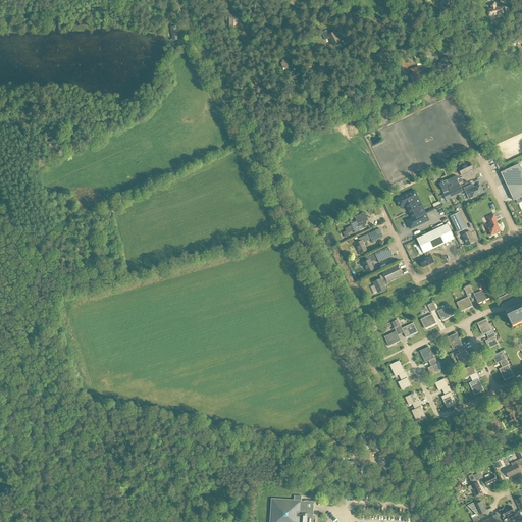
[(445,0),(445,1),(444,1),(442,5),(447,5),(447,6),(447,7),(448,7),(448,8),(449,8),(450,8),(451,7),(451,6),(452,2),(453,2),(453,0),(445,0)]
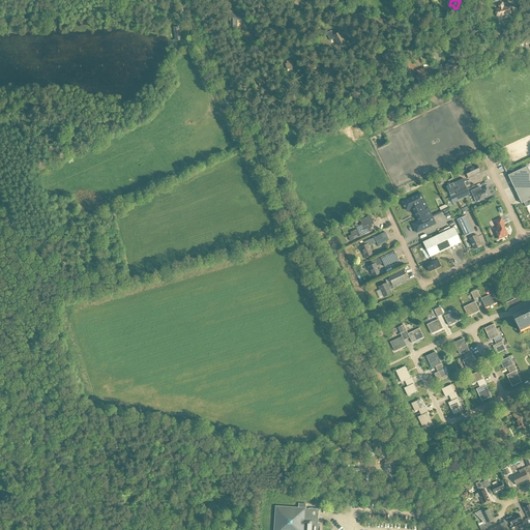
[(504,7),(503,2),(497,3),(498,9),(495,10),(496,16),(501,16),(501,17),(507,15),(511,15),(509,6),(504,7)]
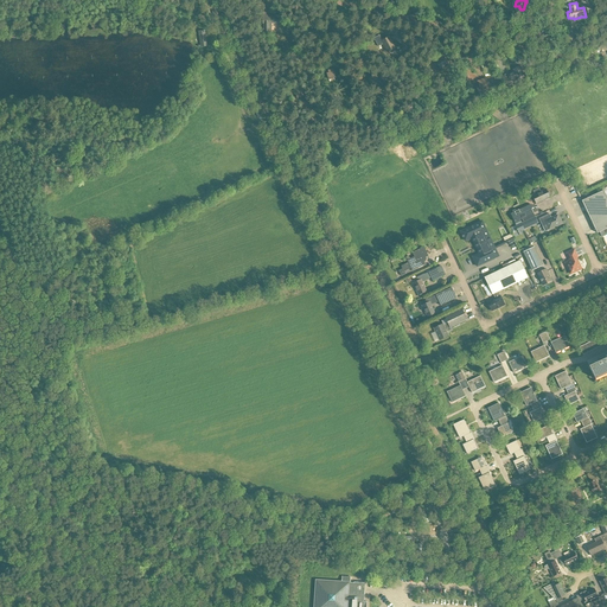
[(268,17),(268,10),(263,10),(263,17),(263,24),(266,24),(266,32),(272,32),(272,23),(280,23),(279,16),(268,17)]
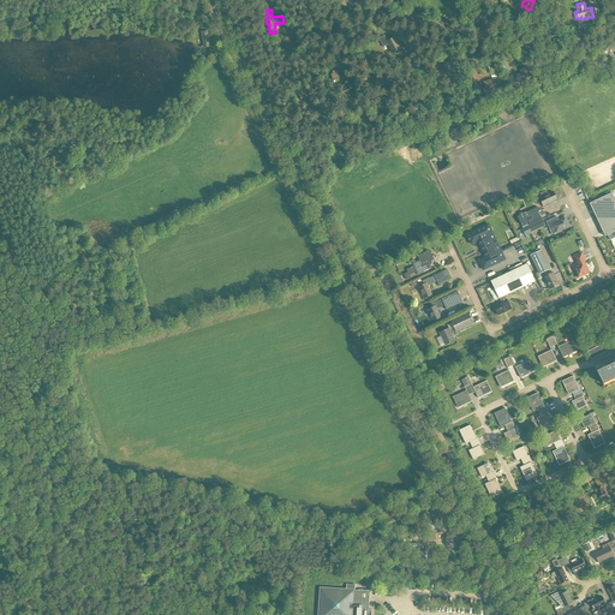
[(401,49),(394,37),(387,41),(384,36),(378,40),(383,48),(388,46),(392,54),(394,53),(395,54),(396,54),(399,53),(400,52),(399,51),(401,49)]
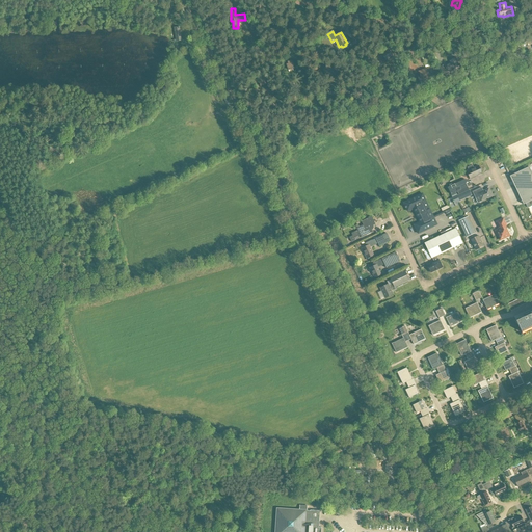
[(394,58),(392,56),(393,56),(389,50),(382,55),(387,60),(390,57),(392,59),(394,58)]
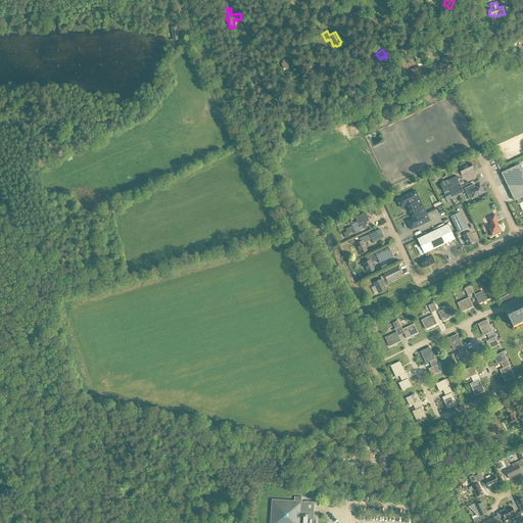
[(443,61),(437,64),(440,69),(452,65),(448,58),(442,60),(443,61)]
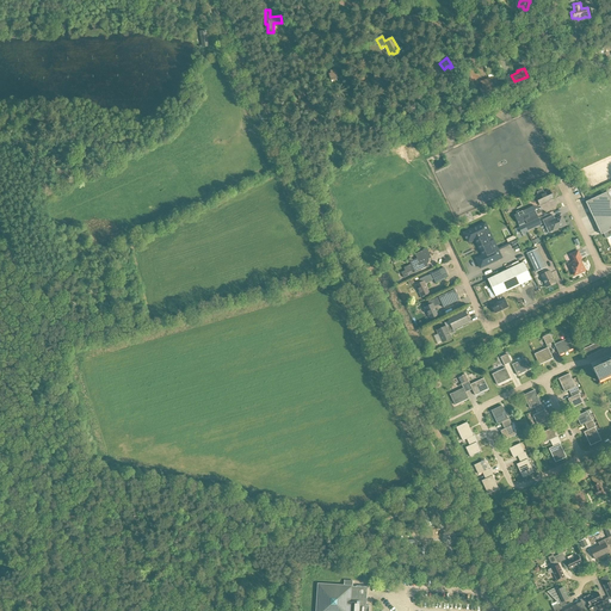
[(375,91),(384,87),(378,75),(370,79),(375,91)]
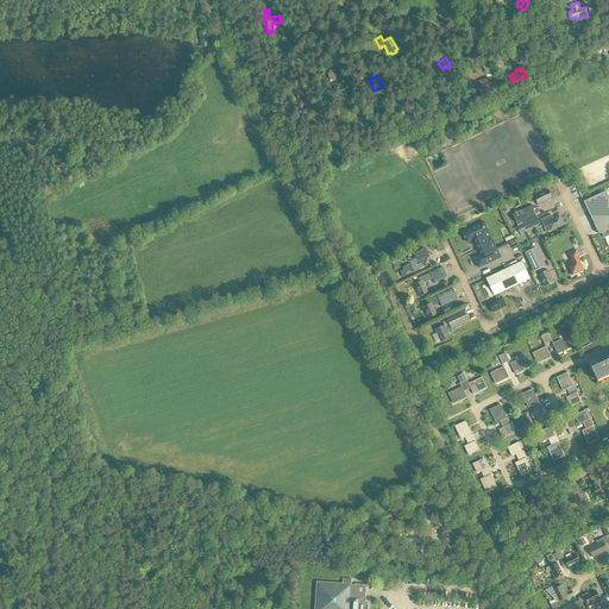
[(479,81),(483,92),(493,89),(488,77),(479,81)]
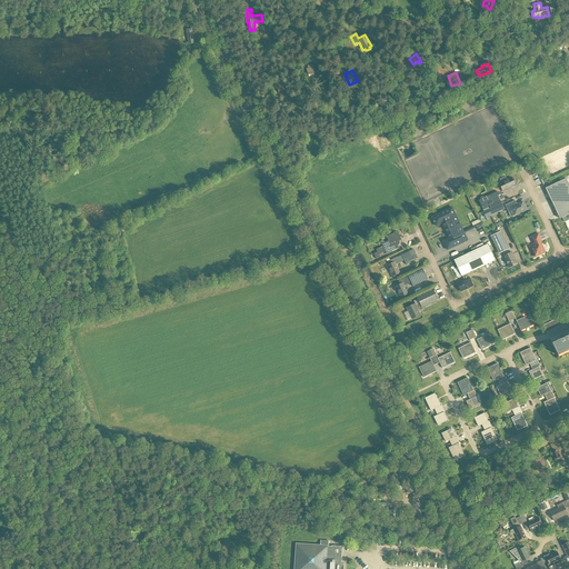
[(282,85),(285,83),(283,82),(281,82),(281,80),(276,83),(280,92),(286,90),(282,85)]
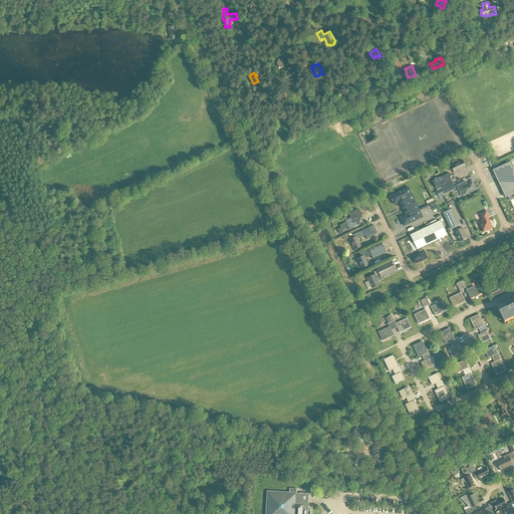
[(452,162),(453,165),(451,166),(454,173),(460,171),(460,170),(466,168),(462,161),(458,163),(457,160),(452,162)]
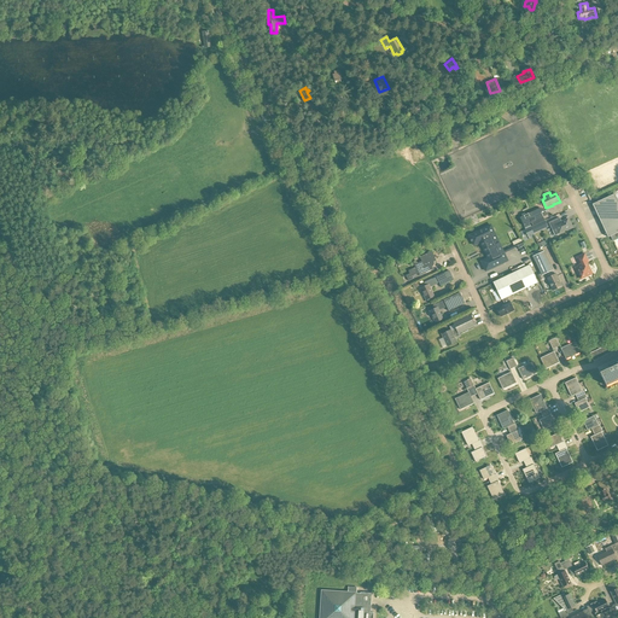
[(617,200),(614,194),(600,200),(593,204),(608,238),(617,232),(617,200)]
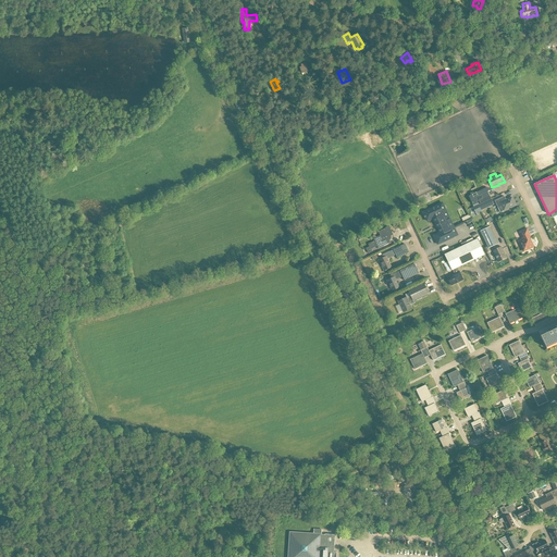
[(479,200),(490,196),(486,188),(468,197),(472,203),(479,200)]
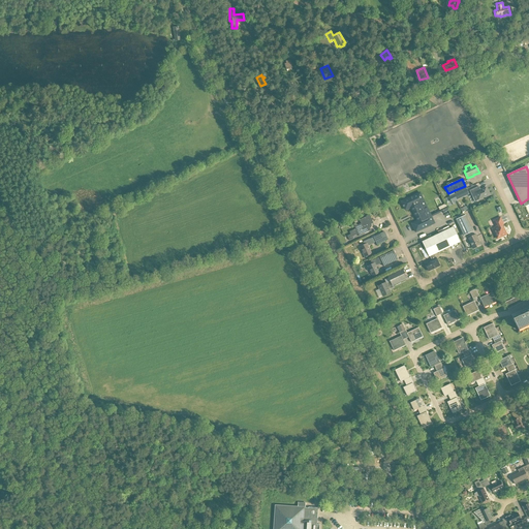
[(486,197),(490,195),(488,190),(488,191),(486,188),(480,190),(478,186),(470,191),(475,201),(485,197),(486,197)]
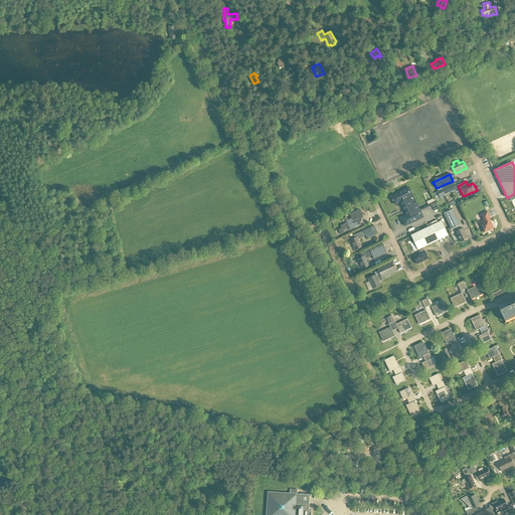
[(442,190),(445,195),(457,189),(455,184),(442,190)]
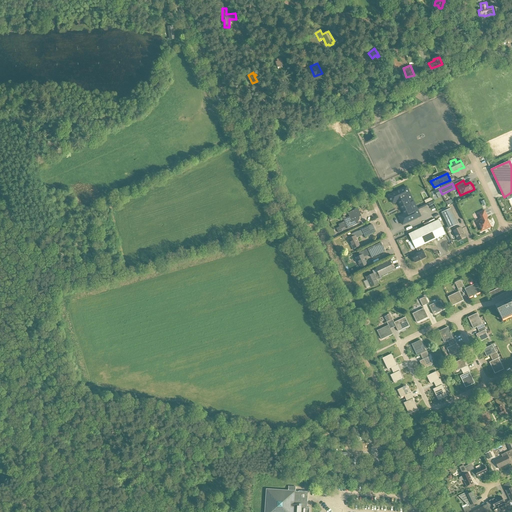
[(403,225),(421,216),(407,187),(389,195),(392,203),(398,201),(404,214),(399,217),(403,225)]
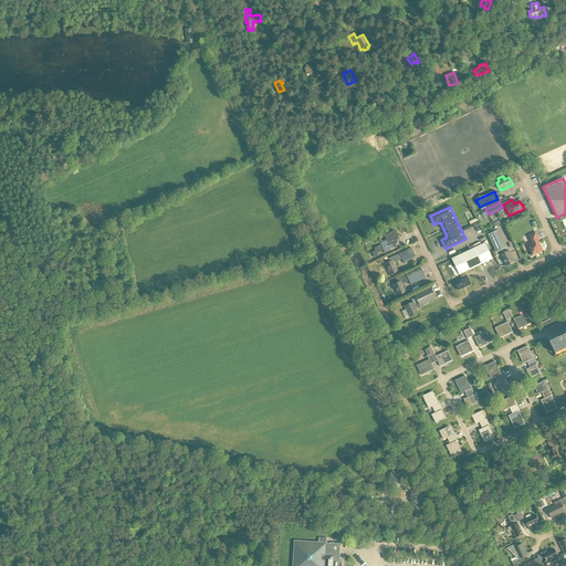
[(486,232),(489,236),(496,252),(506,248),(498,228),(486,232)]
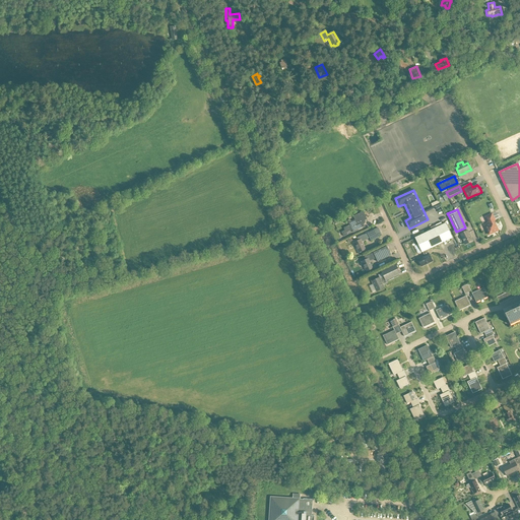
[(348,223),(349,224),(343,228),(344,231),(342,232),(344,237),(347,235),(346,233),(352,230),(353,233),(365,226),(364,223),(365,223),(365,222),(365,221),(368,219),(364,211),(353,216),(355,220),(348,223)]
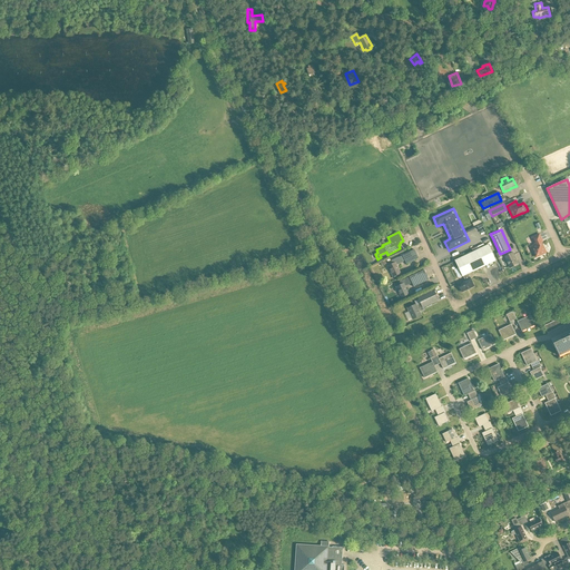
[(539,234),(532,237),(536,245),(531,247),(536,257),(546,253),(541,243),(542,242),(539,234)]
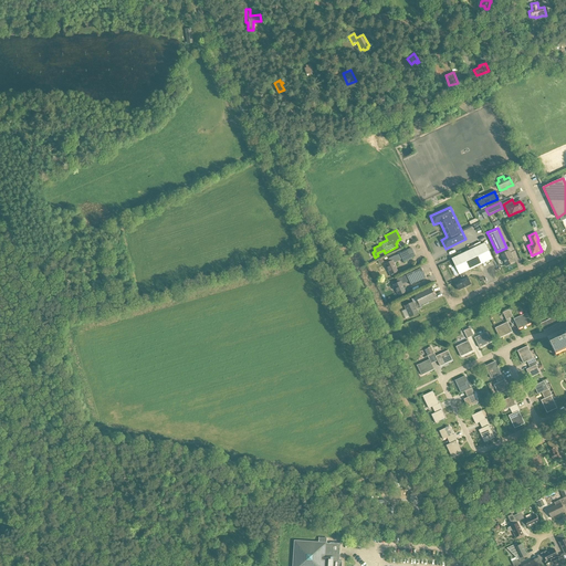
[(460,274),(464,272),(492,259),(484,243),(452,259),(460,274)]
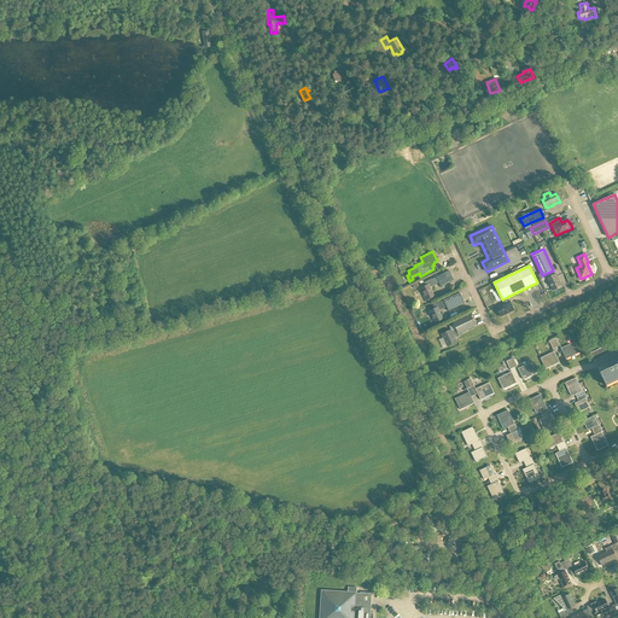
[(441,286),(454,280),(449,270),(437,277),(425,283),(426,286),(421,289),(426,301),(435,297),(430,287),(439,283),(441,286)]
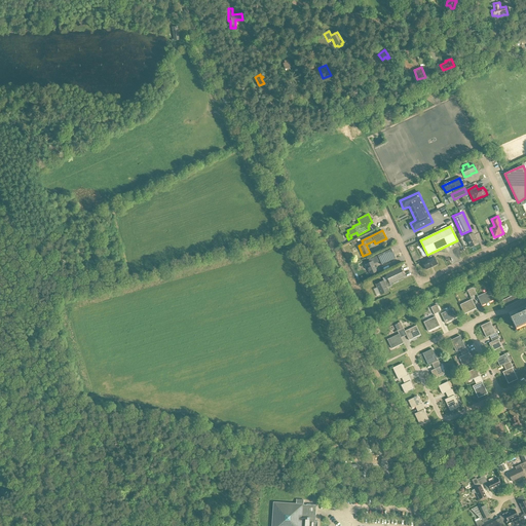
[(471,248),(478,243),(475,238),(476,238),(474,233),(465,237),(471,248)]
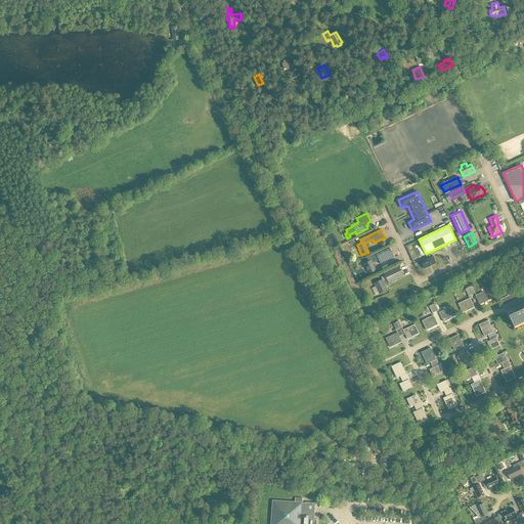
[(373,263),(379,260),(381,264),(394,257),(390,248),(377,255),(367,259),(368,262),(364,264),(369,273),(376,270),(373,263)]
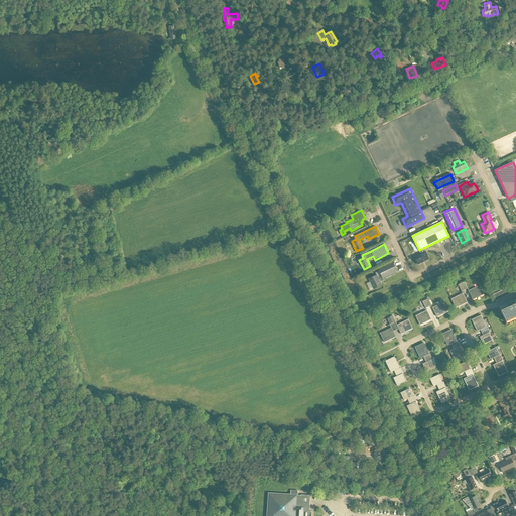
[(425,252),(423,248),(419,250),(421,254),(414,257),(418,264),(429,259),(425,252)]
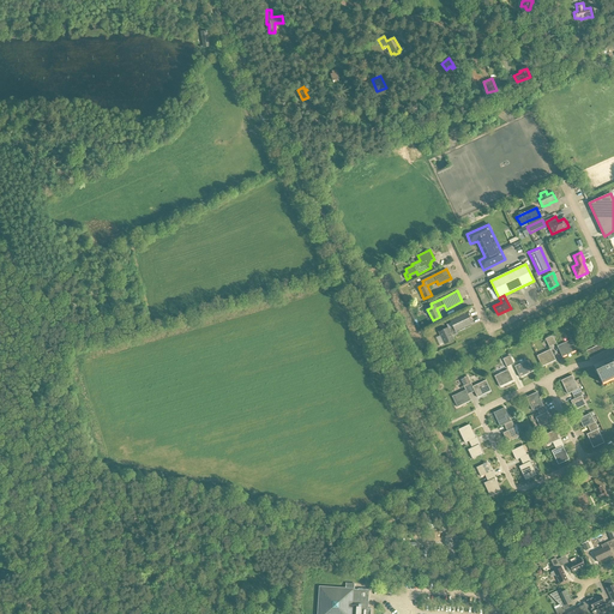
[(456,331),(473,323),(468,312),(450,320),(453,327),(450,330),(449,327),(439,332),(445,344),(455,339),(452,335),(457,333),(456,331)]
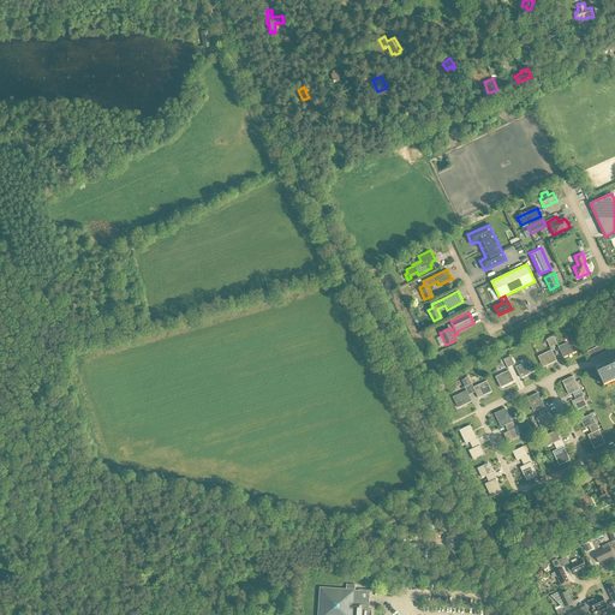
[(563,358),(577,351),(572,340),(559,347),(563,358)]
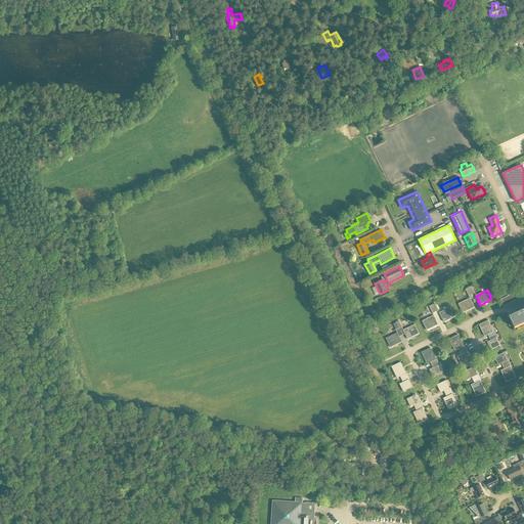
[(463,313),(475,307),(470,298),(459,304),(463,313)]
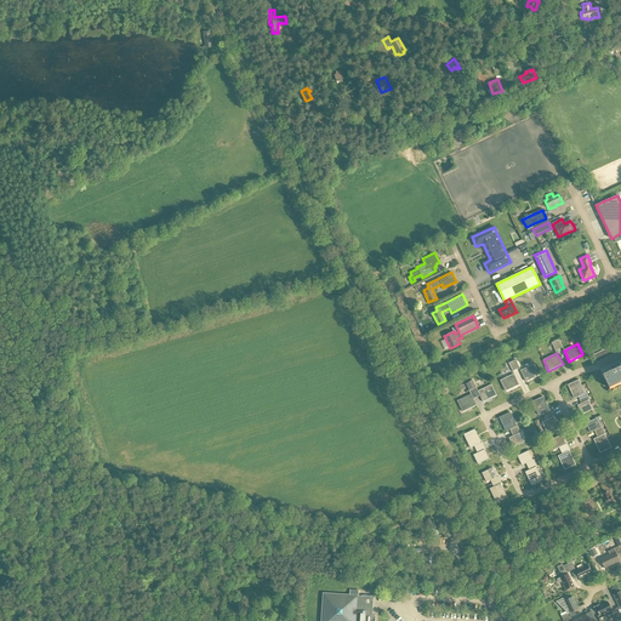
[(527,381),(540,375),(535,364),(522,371),(527,381)]
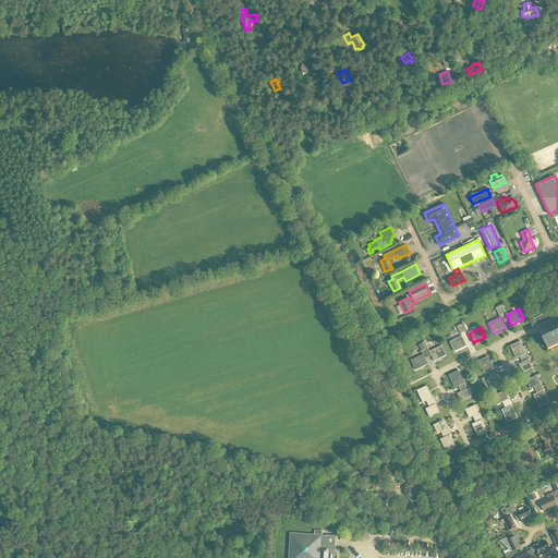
[(557,328),(542,337),(547,349),(557,343),(557,328)]
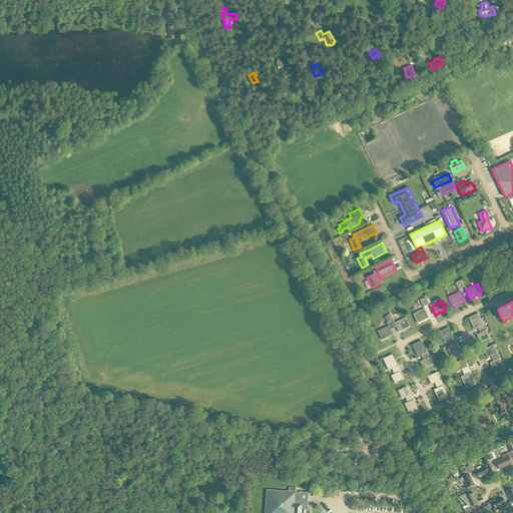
[(418,324),(429,318),(425,309),(414,315),(418,324)]
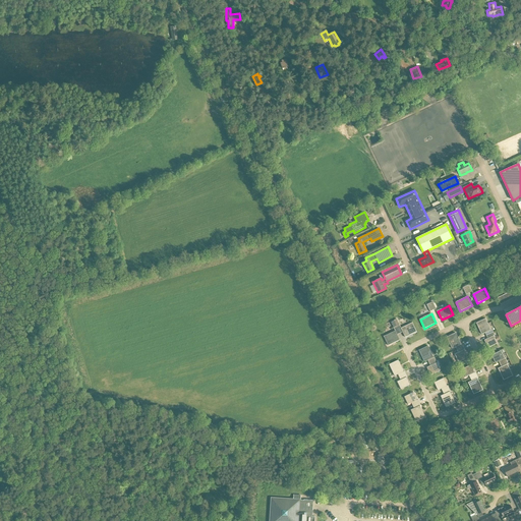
[(486,336),(494,333),(493,330),(491,330),(485,319),(476,323),(482,335),(485,333),(486,336)]
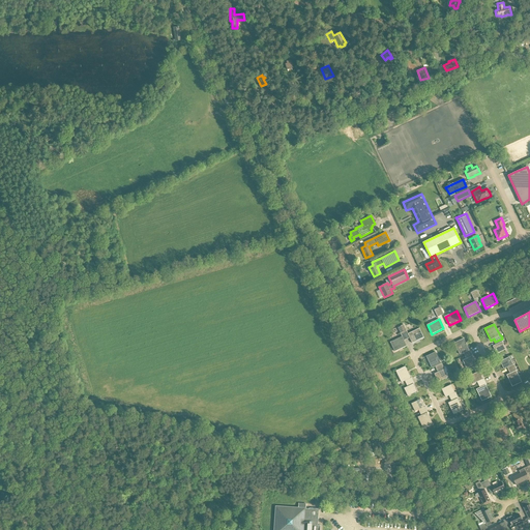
[(413,343),(424,337),(420,328),(408,333),(413,343)]
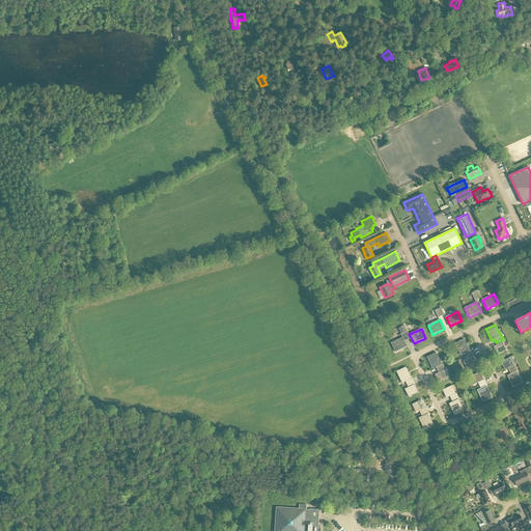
[(396,352),(408,346),(402,337),(391,342),(396,352)]
